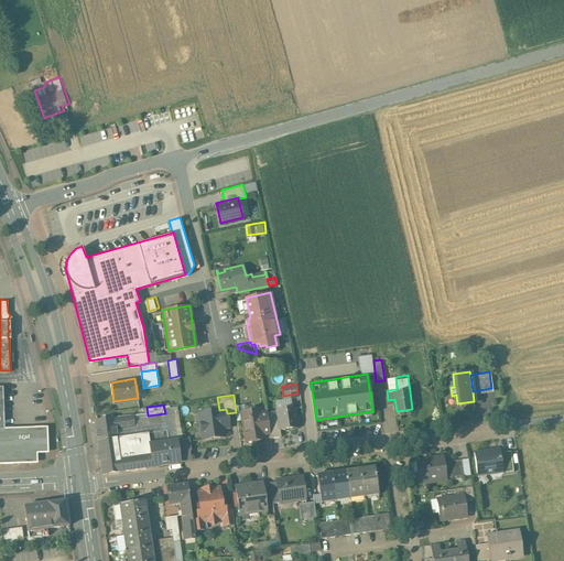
[(294,406),(277,409),(278,416),(280,428),(297,425),(294,406)]
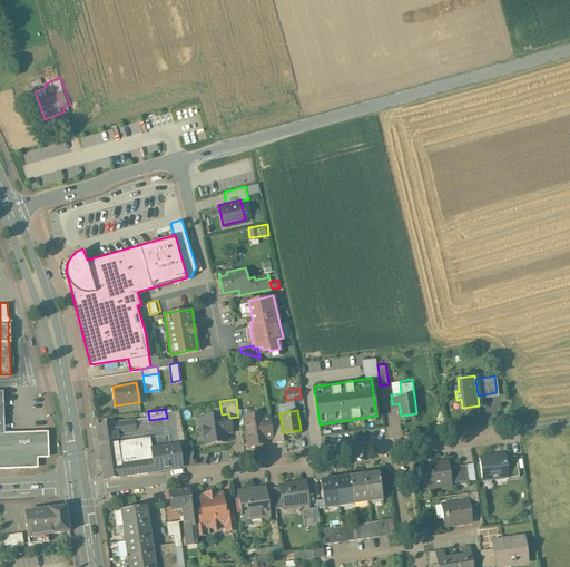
[(262,412),(249,413),(251,422),(246,422),(249,445),(266,442),(266,437),(263,417),(262,412)]
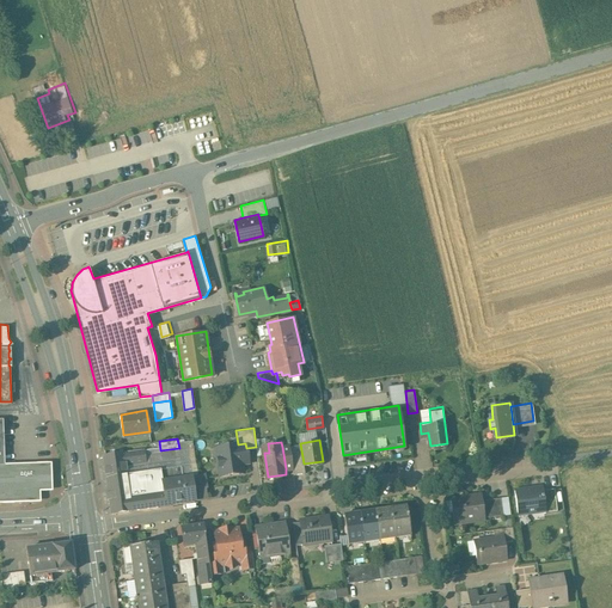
[(238,444),(216,448),(220,473),(243,470),(242,461),(248,461),(246,448),(245,443),(238,444)]
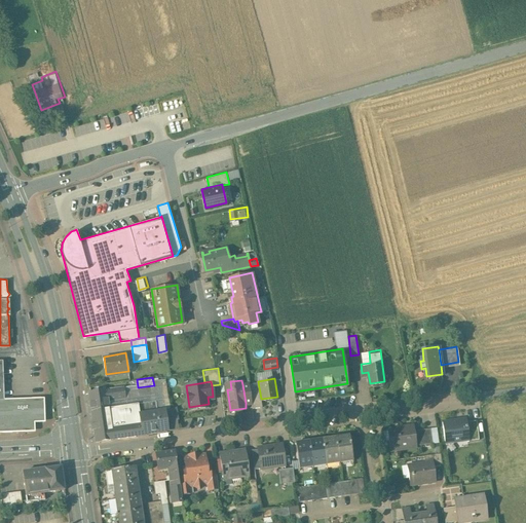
[(249,383),(242,384),(246,403),(252,402),(250,388),(249,383)]
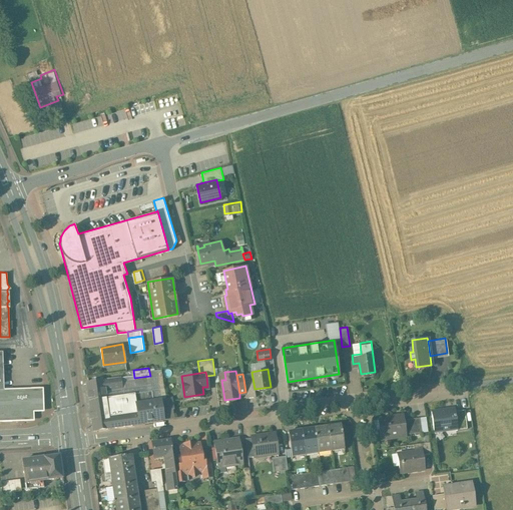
[(121,376),(86,381),(89,399),(106,397),(105,389),(122,387),(121,376)]
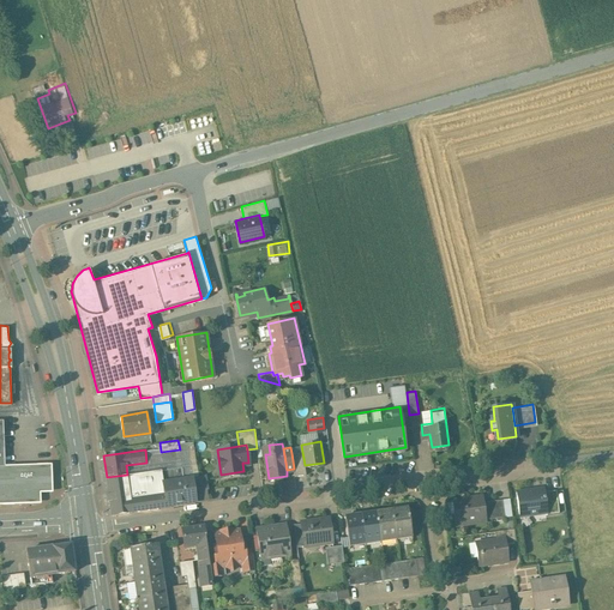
[(302,452),(292,453),(294,469),(294,475),(306,472),(305,465),(302,452)]
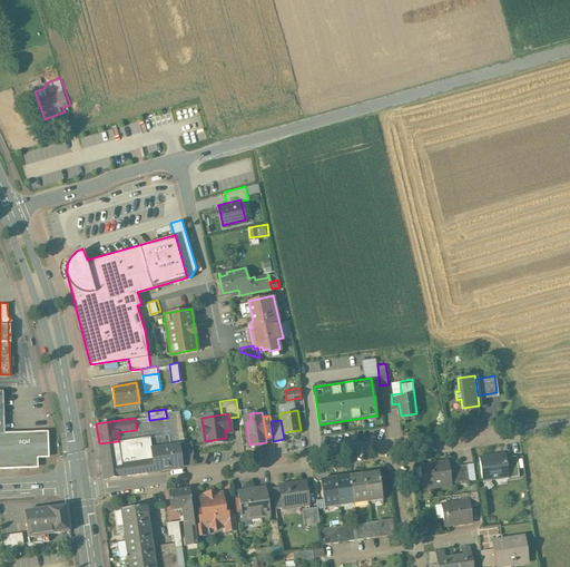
[(2,433),(0,433),(0,465),(36,463),(35,453),(46,453),(46,432),(2,433)]
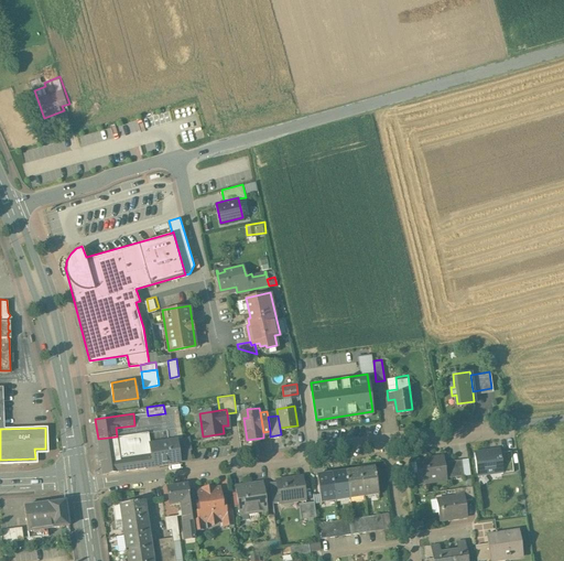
[(117,437),(98,439),(100,453),(98,454),(99,460),(101,460),(102,472),(153,464),(150,445),(169,442),(167,429),(117,437)]
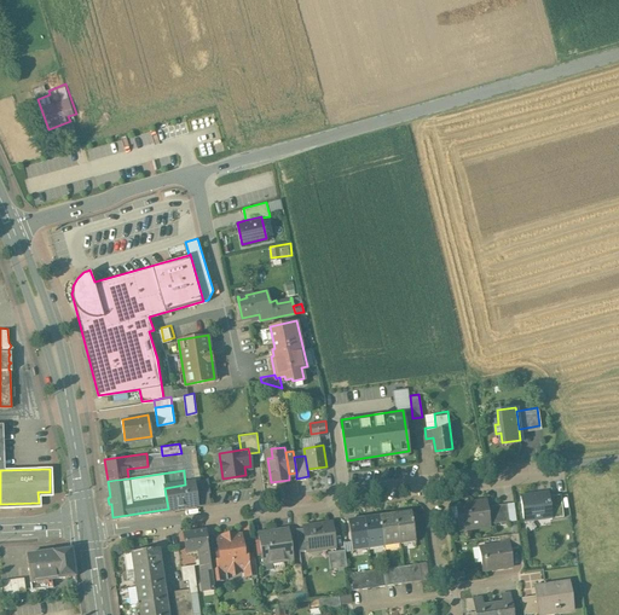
[(208,481),(194,483),(197,504),(209,503),(208,494),(209,492),(208,481)]
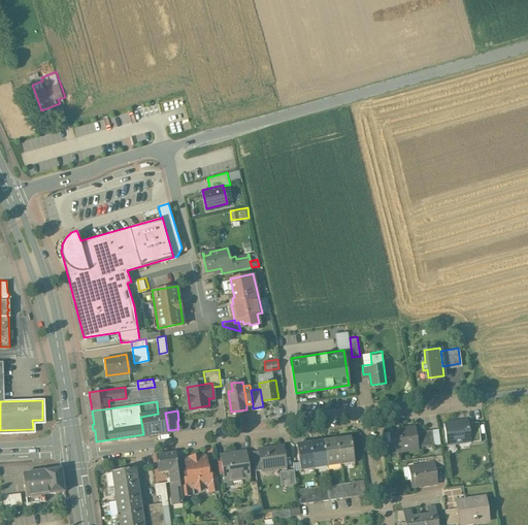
[(158,414),(140,417),(143,434),(168,431),(168,430),(165,413),(158,414)]
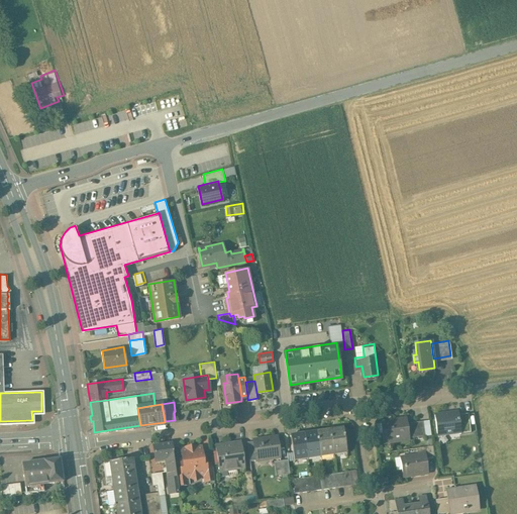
[(457,410),(434,413),(437,434),(438,434),(438,430),(445,429),(445,431),(459,429),(459,431),(471,430),(469,411),(458,412),(457,410)]
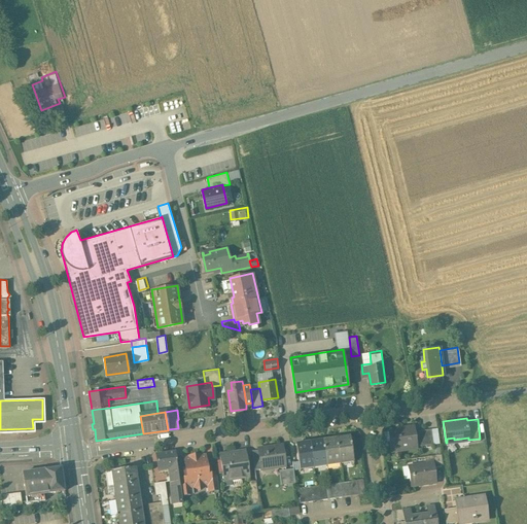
[(405,426),(390,428),(392,447),(401,446),(401,447),(417,445),(415,429),(415,424),(414,425),(414,426),(405,427),(405,426)]
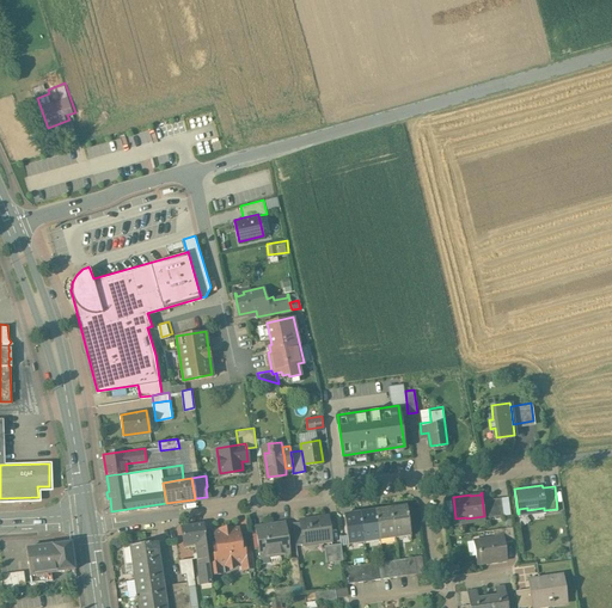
[(501,496),(482,498),(484,516),(503,514),(501,496)]
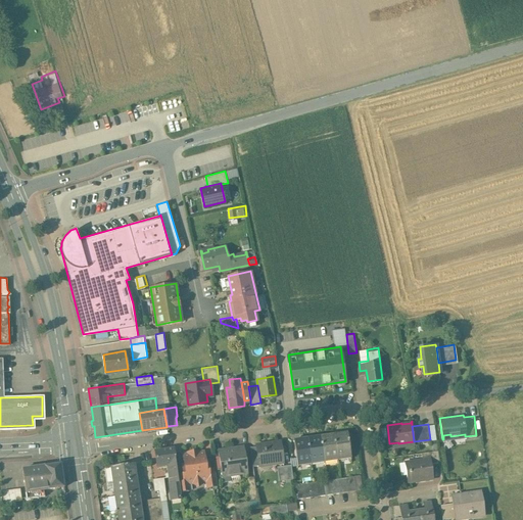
[(347,430),(333,432),(337,459),(351,457),(347,430)]
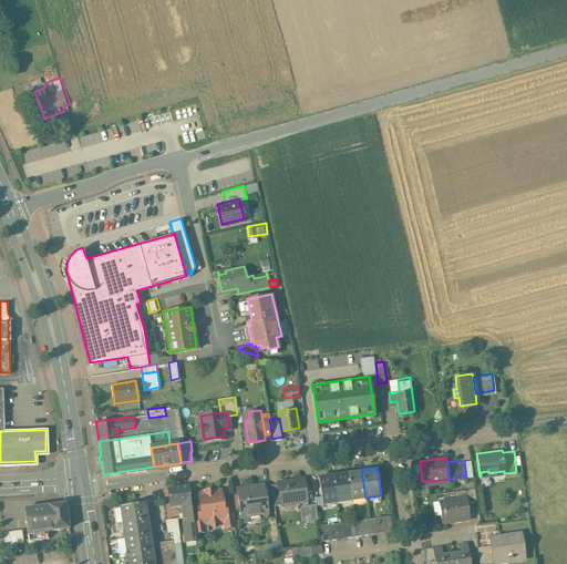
[(361,469),(348,471),(351,499),(366,498),(361,469)]
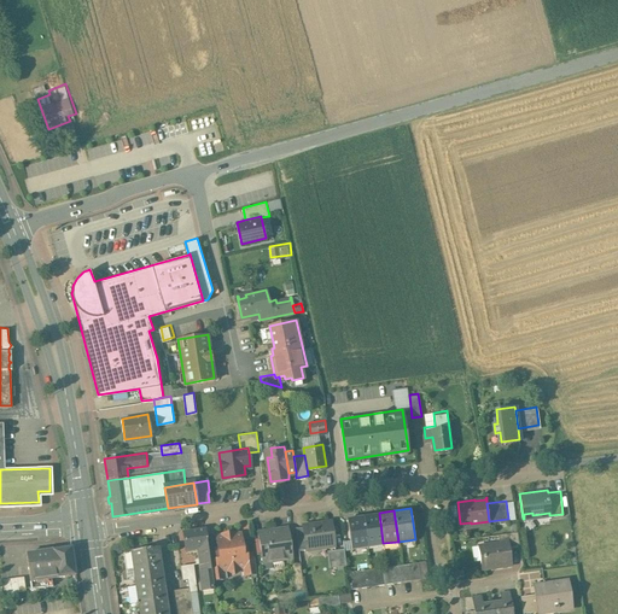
[(379,513),(363,515),(368,545),(383,543),(379,513)]
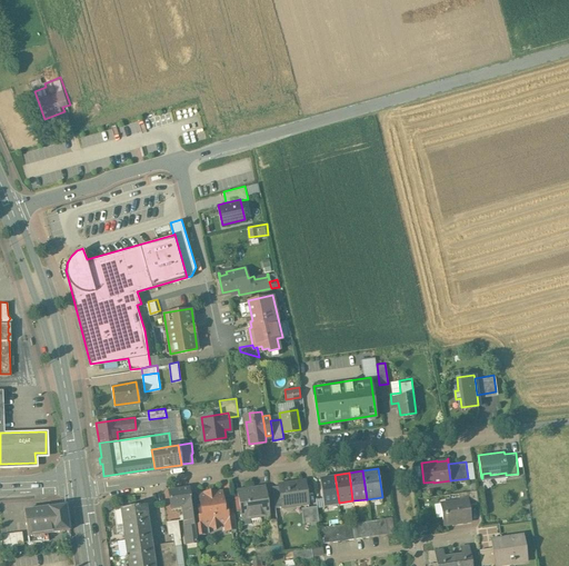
[(335,475),(319,477),(325,505),(339,503),(335,475)]
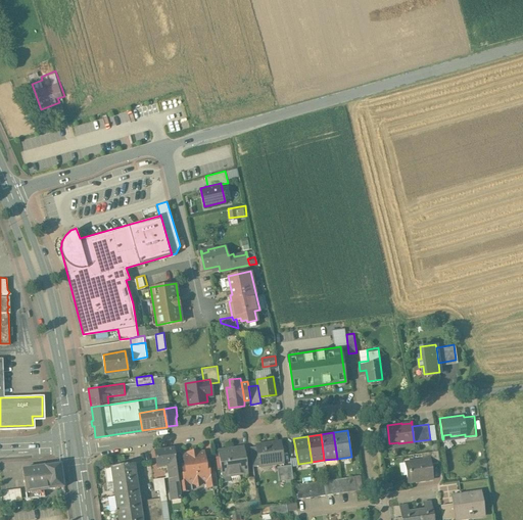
[(280,440),(256,443),(256,444),(258,464),(283,461),(280,440)]
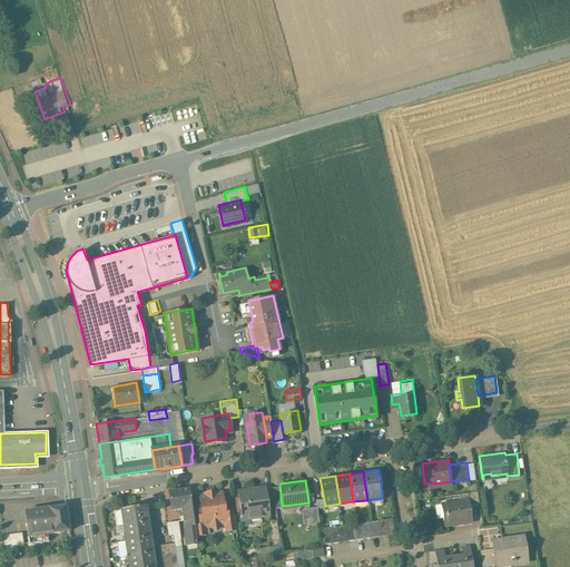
[(279,485),(273,486),(275,507),(282,506),(279,485)]
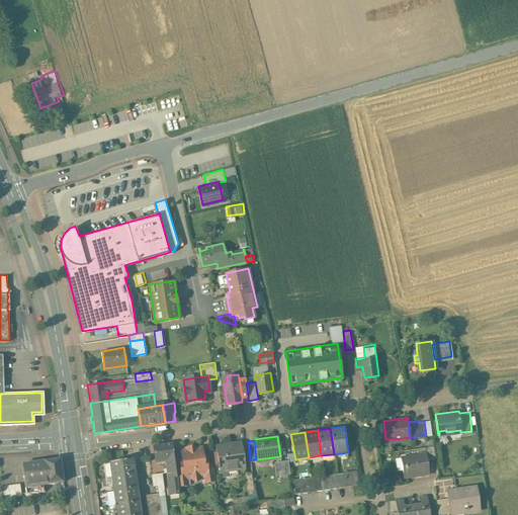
[(172,441),(154,444),(157,460),(165,459),(174,458),(172,441)]
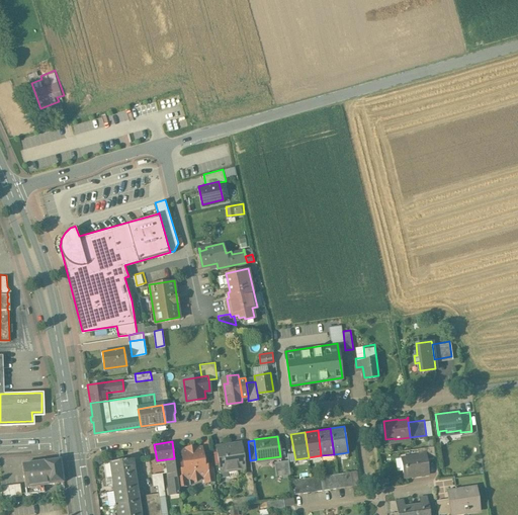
[(242,441),(216,445),(220,470),(245,466),(242,441)]
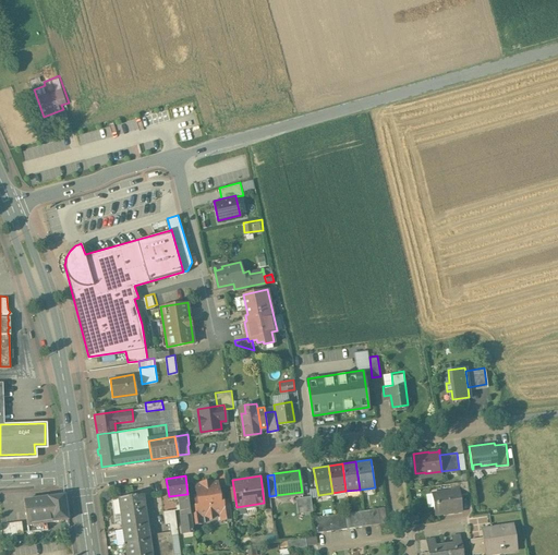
[(468,479),(449,481),(450,490),(459,489),(459,493),(469,492),(468,479)]
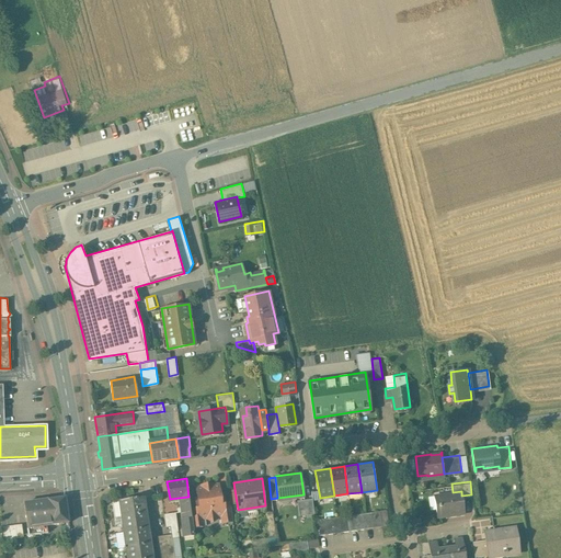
[(213,482),(202,484),(202,486),(196,487),(198,503),(196,503),(196,507),(191,507),(193,526),(203,525),(201,516),(206,515),(213,520),(217,514),(222,513),(225,510),(224,502),(224,499),(221,500),(218,484),(213,485),(213,482)]
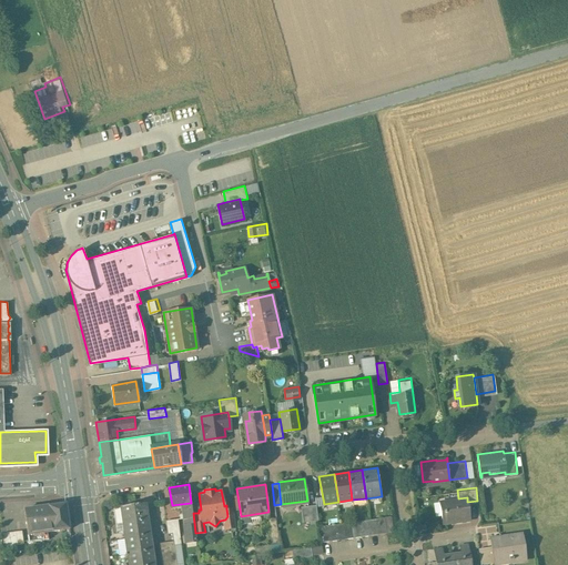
[(458,498),(443,501),(446,522),(469,518),(467,502),(467,497),(458,498)]
